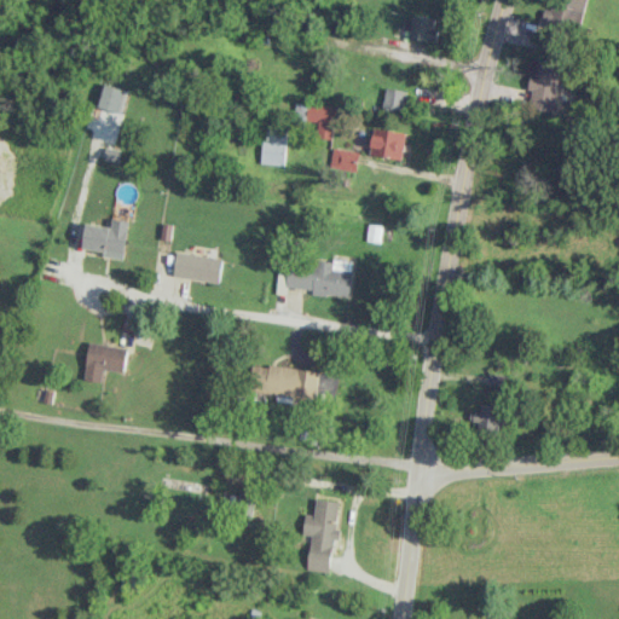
[(405,36),(435,42),(439,19),(410,13),(405,36)]
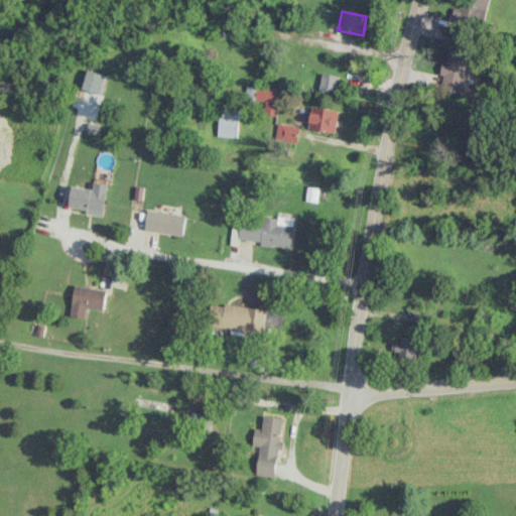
[(439,90),(462,93),(468,54),(447,51),(446,62),(444,62),(439,90)]
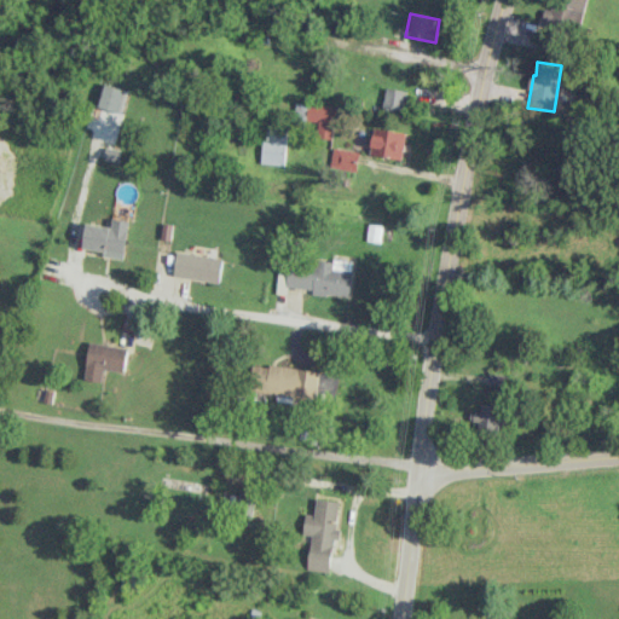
[(100,108),(123,114),(129,90),(108,85),(100,108)]
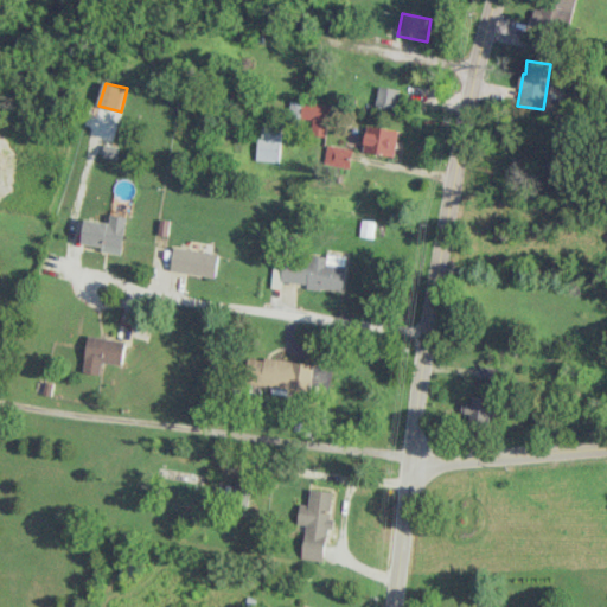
[(376,106),(396,108),(400,89),(378,87),(376,106)]
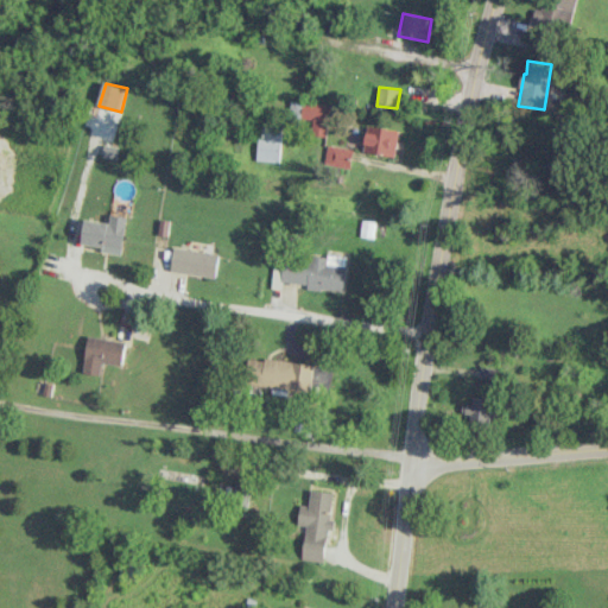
[(309,134),(330,137),(333,106),(291,101),(289,116),(311,119),(309,134)]
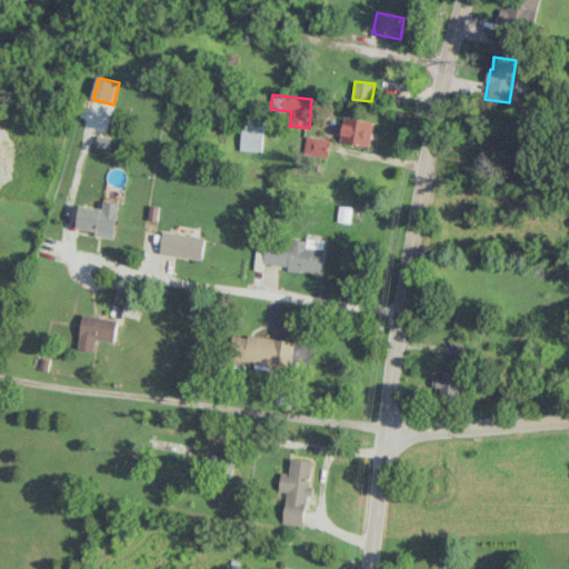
[(263,117),(242,117),(242,151),(262,151),(263,117)]
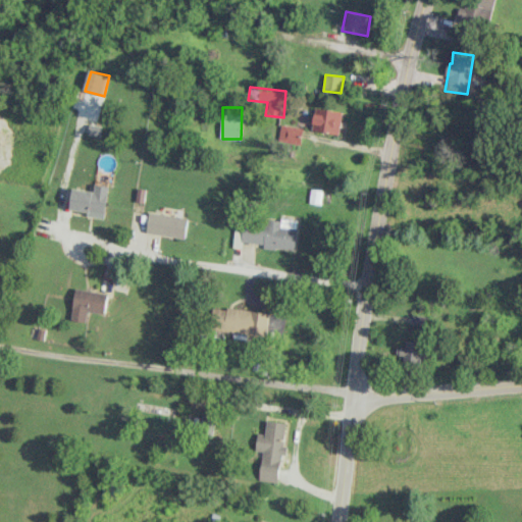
[(342,111),(315,108),(313,132),(340,134),(342,111)]
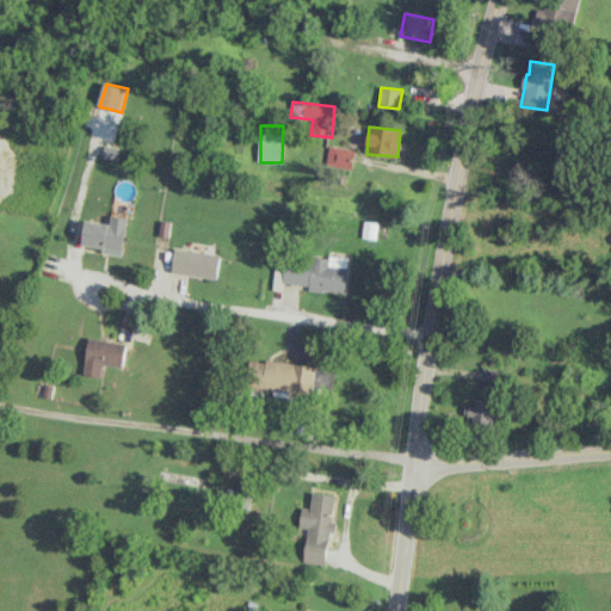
[(351,170),(355,150),(329,144),(325,164),(351,170)]
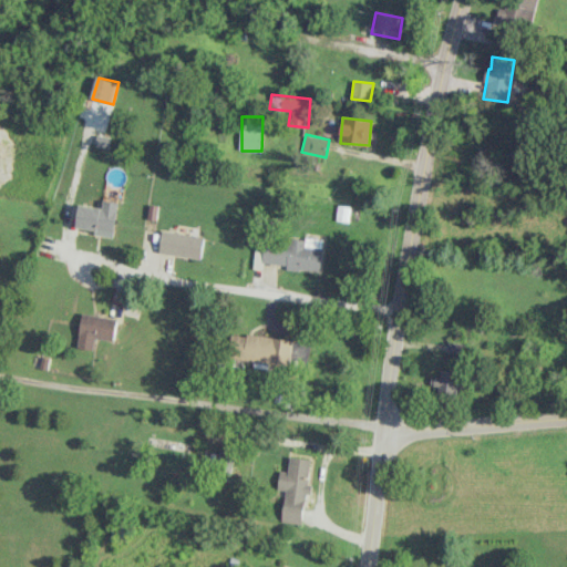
[(103,207),(80,205),(78,228),(95,229),(95,235),(115,237),(120,202),(104,200),(103,207)]
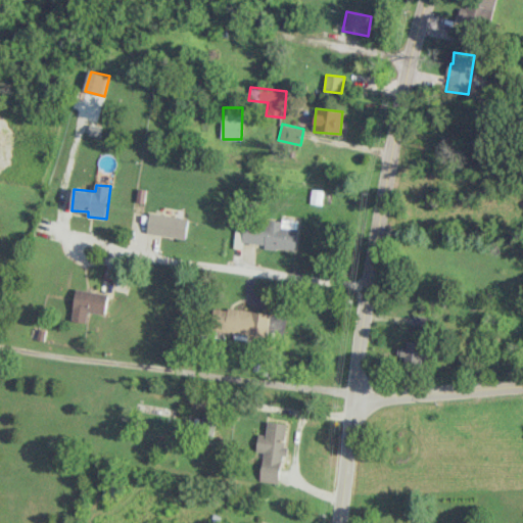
[(148,234),(187,238),(189,218),(150,214),(148,234)]
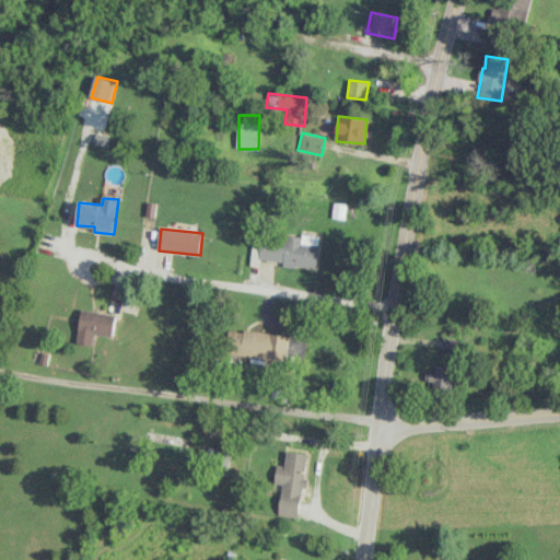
[(317,268),(318,238),(252,235),(251,259),(282,260),(281,267),(317,268)]
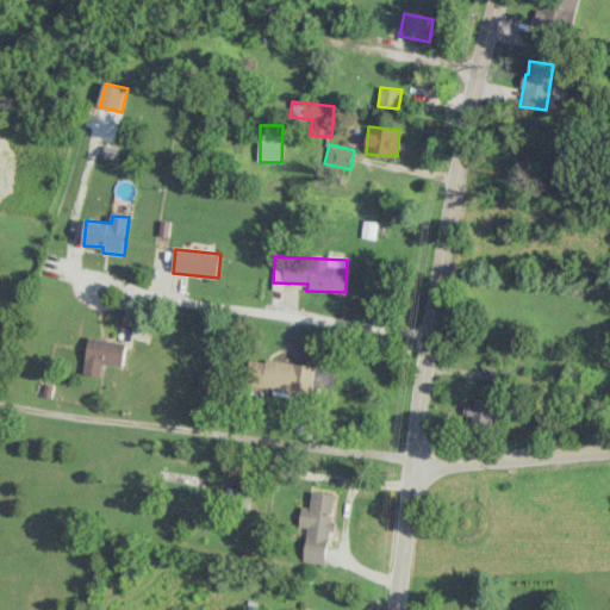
[(85,374),(101,377),(104,365),(124,367),(128,342),(89,337),(85,374)]
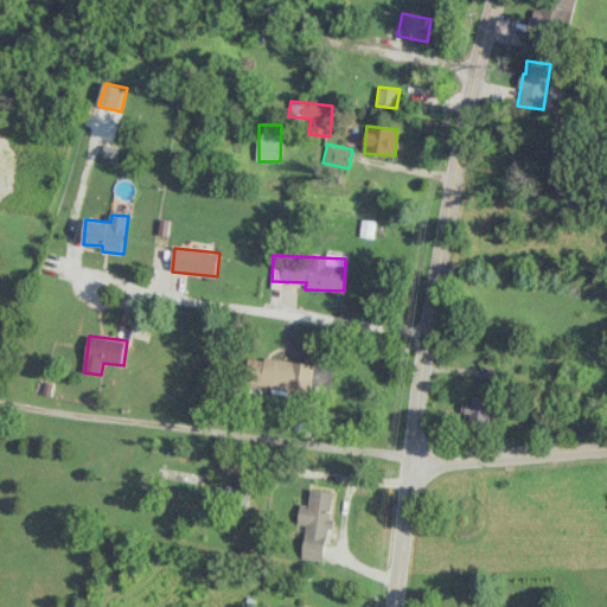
[(313,365),(249,357),(247,375),(263,377),(262,385),(308,393),(313,365)]
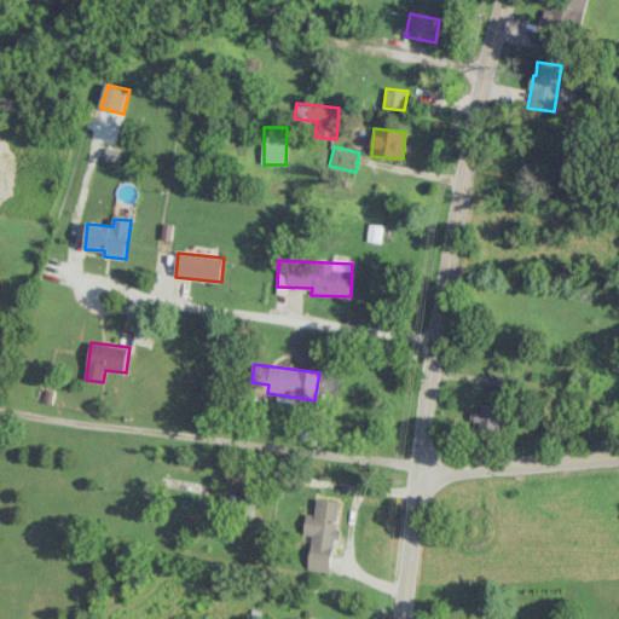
[(329,572),(333,538),(336,538),(340,502),(316,498),(314,515),(305,514),(302,534),(311,536),(306,570),(329,572)]
